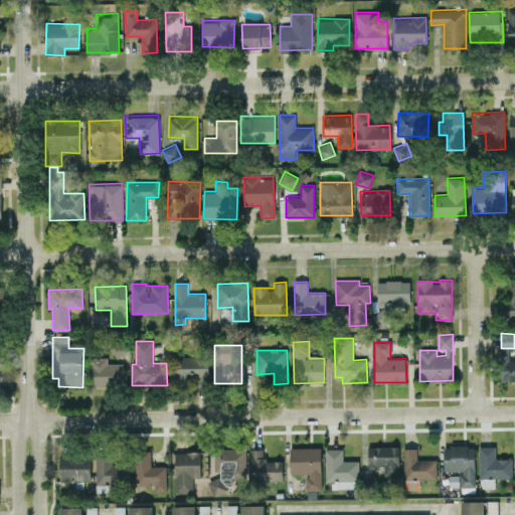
[(209,384),(208,356),(174,356),(175,385),(209,384)]
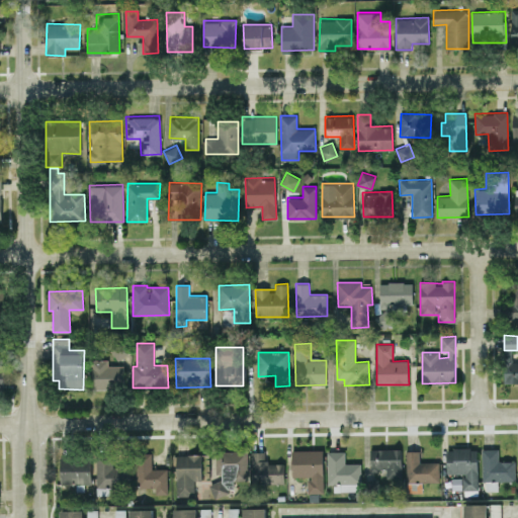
[(107,365),(107,359),(92,359),(91,389),(123,390),(124,365),(107,365)]
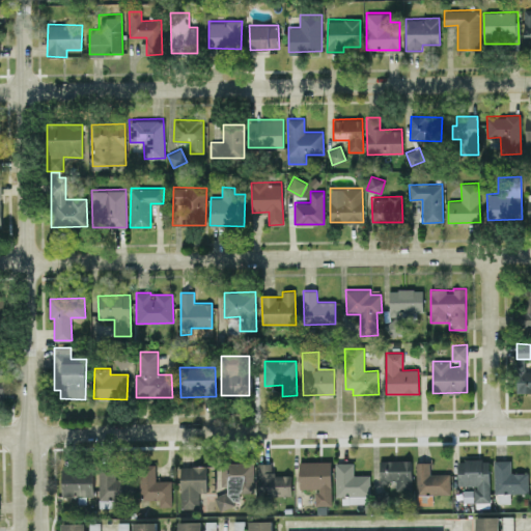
[(530,392),(530,371),(516,371),(516,392),(530,392)]
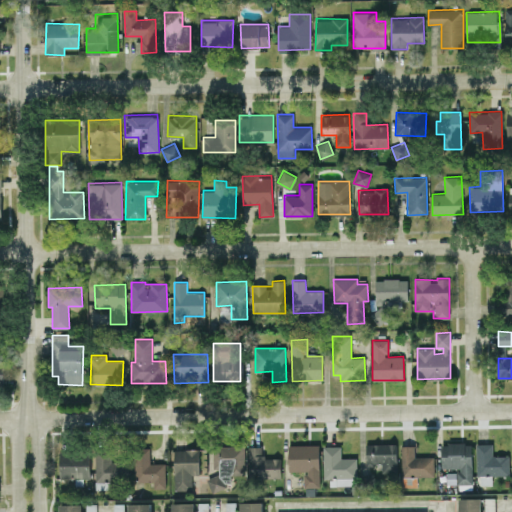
[(382,472),(397,473),(397,444),(367,443),(366,464),(382,464),(382,472)]
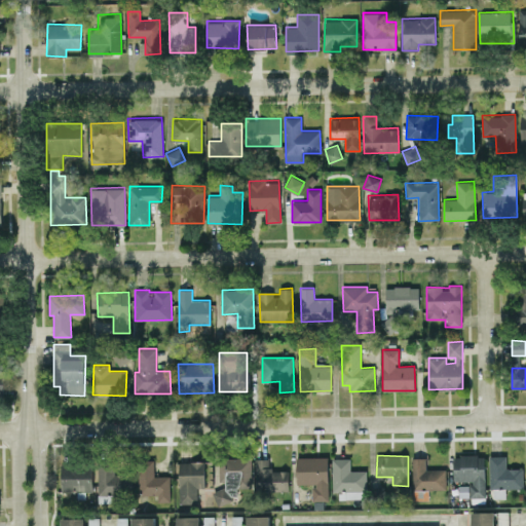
[(486,496),(485,455),(454,456),(454,483),(459,483),(459,497),(486,496)]
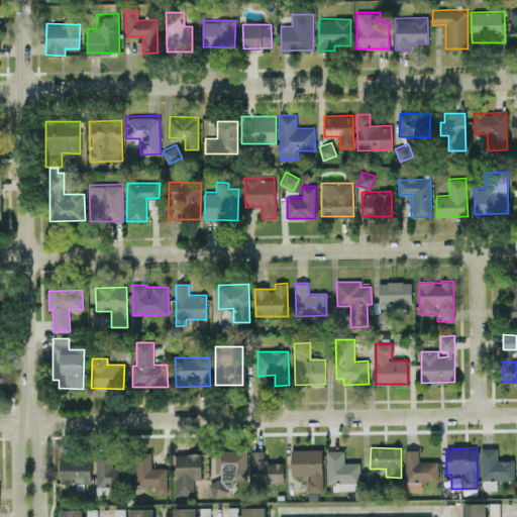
[(323,492),(322,448),(292,449),(292,477),(307,477),(307,492),(323,492)]
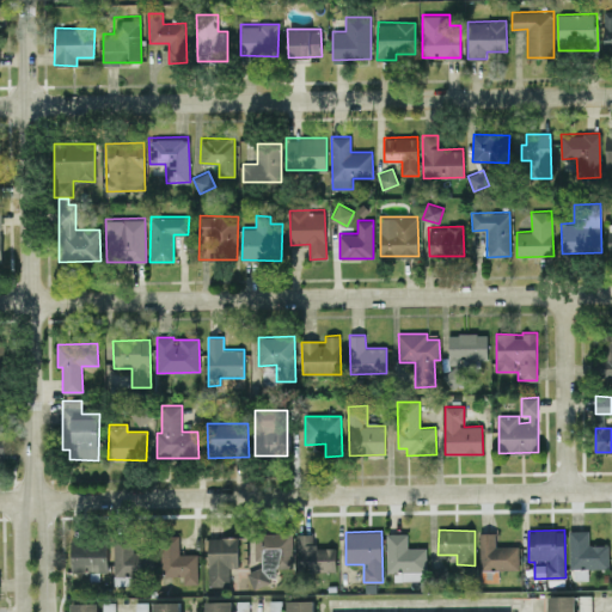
[(610,545),(589,545),(589,531),(569,531),(570,568),(610,568),(610,545)]
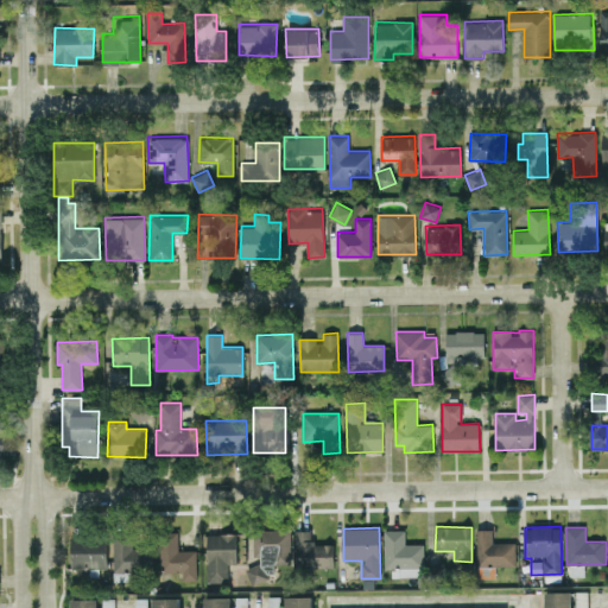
[(515,543),(492,543),(492,530),(477,529),(477,577),(495,578),(495,565),(515,565),(515,543)]
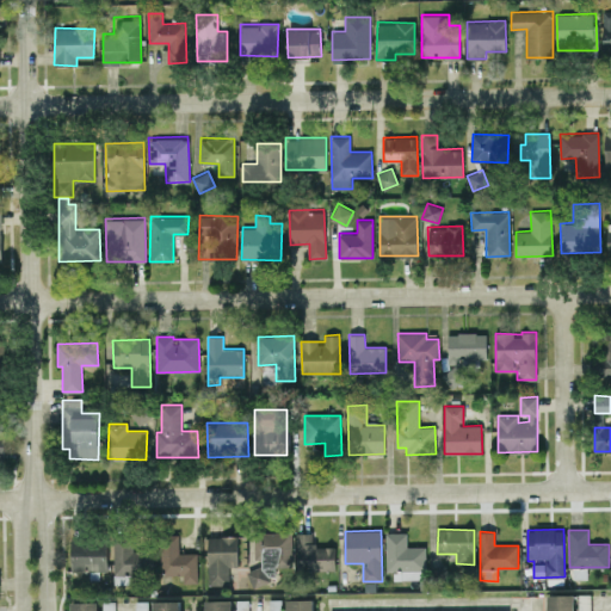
[(335,547),(313,545),(313,534),(297,532),(296,568),(335,569),(335,547)]
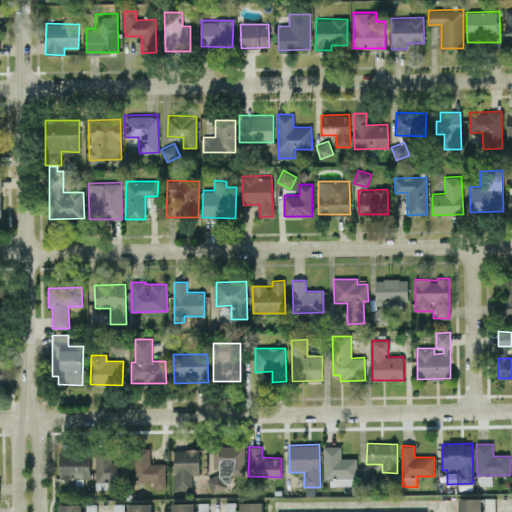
[(324,478),(331,478),(331,485),(357,485),(357,458),(341,458),(341,446),(324,446),(324,478)]
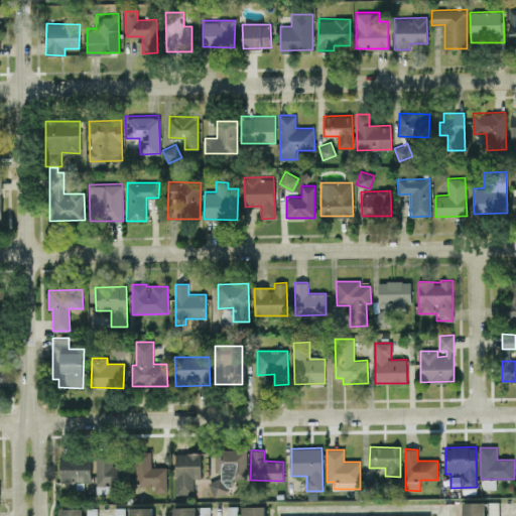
[(135,452),(135,486),(154,486),(154,492),(167,492),(166,467),(151,467),(151,452),(135,452)]
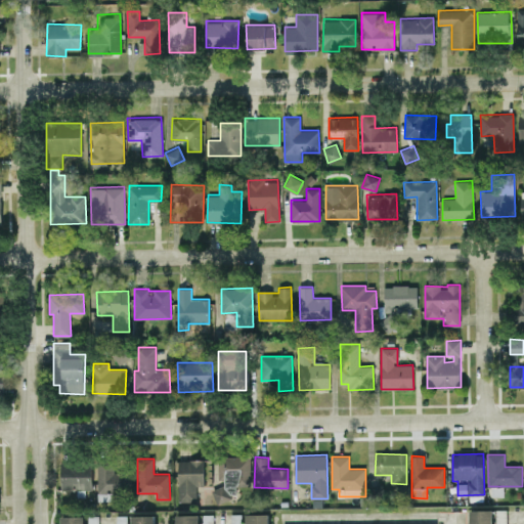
[(204,486),(205,461),(179,460),(178,501),(197,501),(197,485),(204,486)]
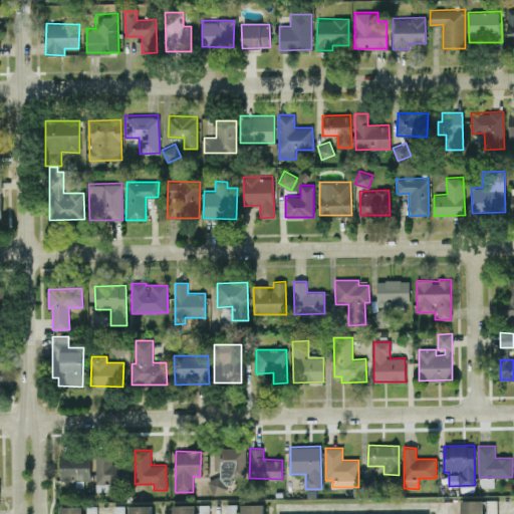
[(95,483),(129,484),(130,464),(112,464),(113,452),(96,452),(95,483)]
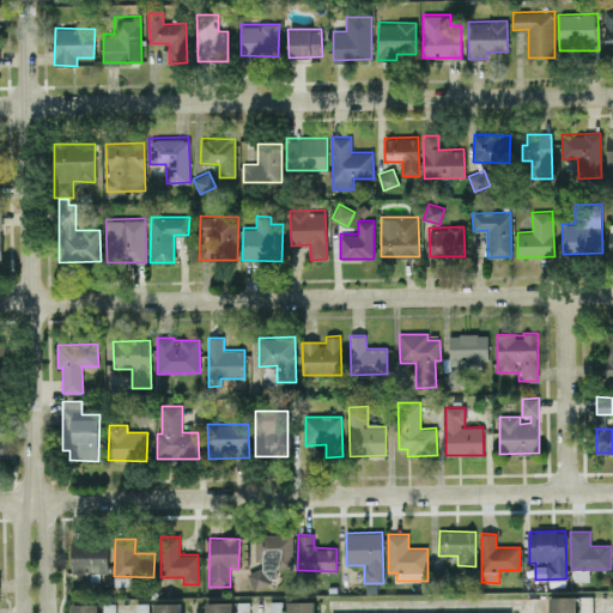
[(72,572),(108,574),(108,542),(72,541),(72,572)]
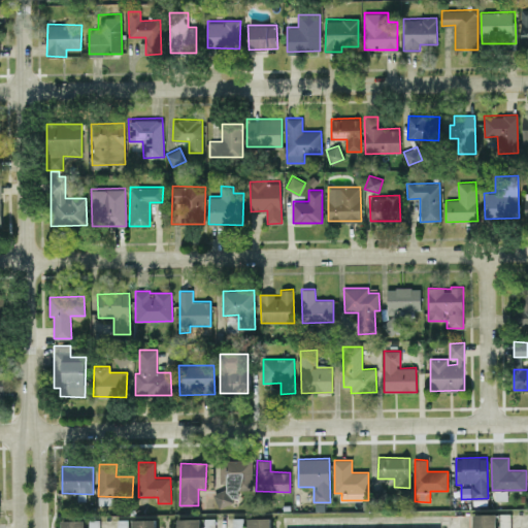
[(507,500),(507,491),(494,491),(494,500),(507,500)]
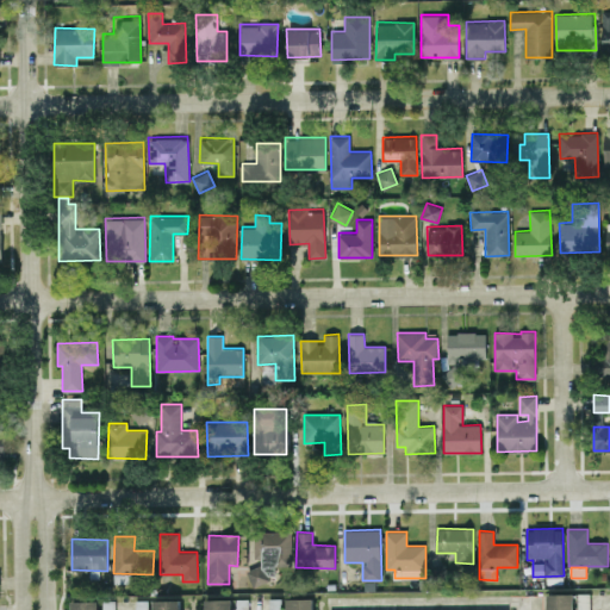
[(546,593),(546,609),(572,609),(573,593),(546,593)]
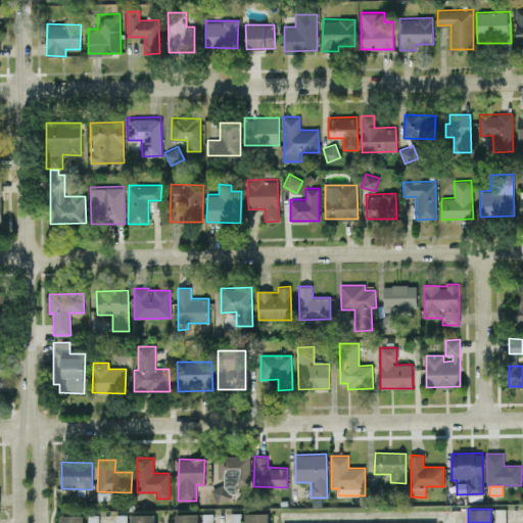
[(175,522),(197,522),(198,513),(175,514),(175,522)]
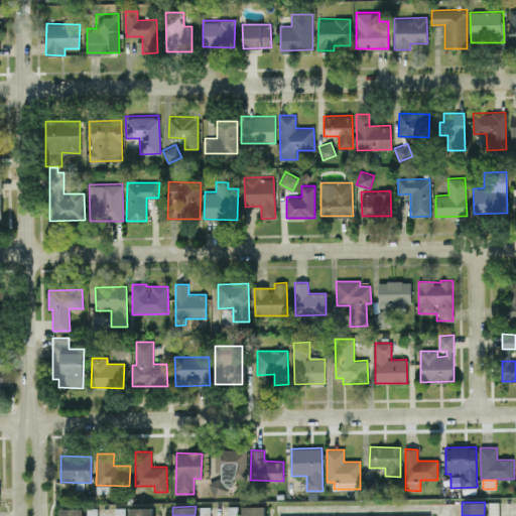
[(210,515),(211,506),(200,506),(200,515),(210,515)]
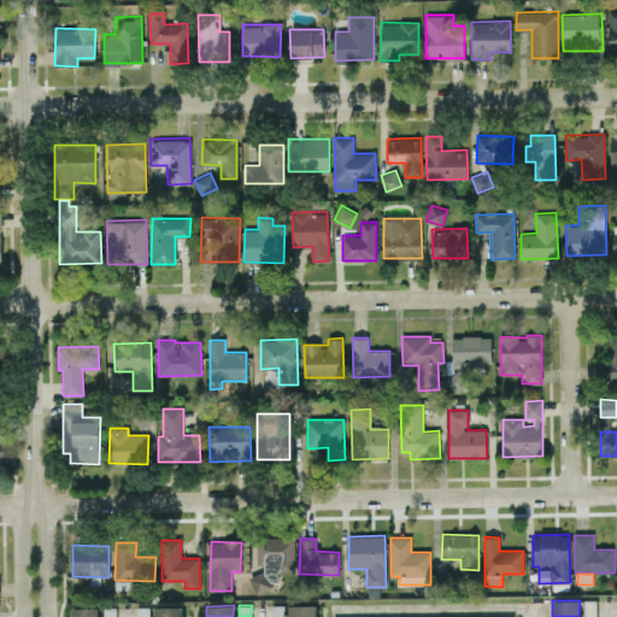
[(285,616),(285,605),(272,605),(271,616),(285,616)]
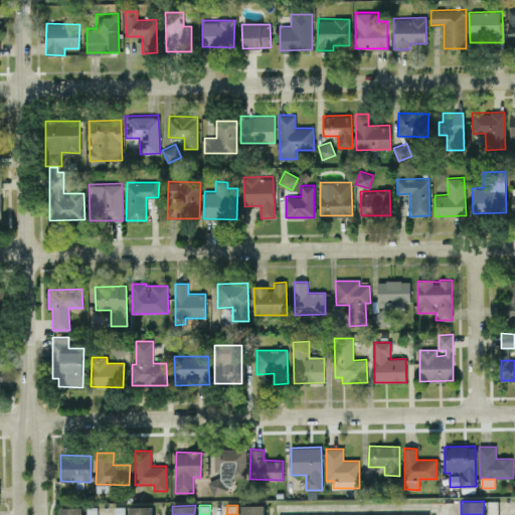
[(265,514),(266,505),(242,505),(242,514),(265,514)]
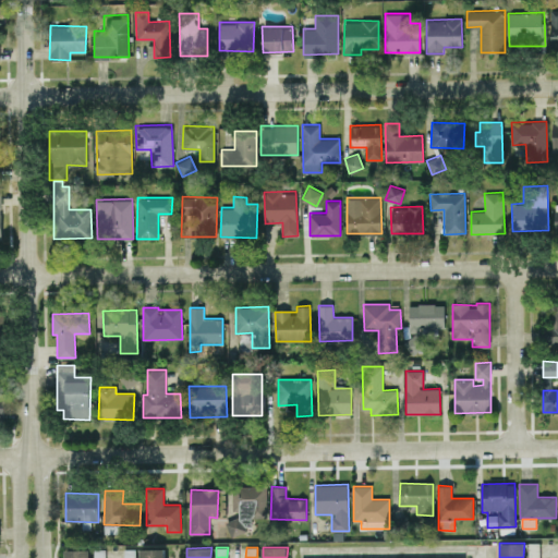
[(140,557),(165,557),(165,548),(141,548),(140,557)]
